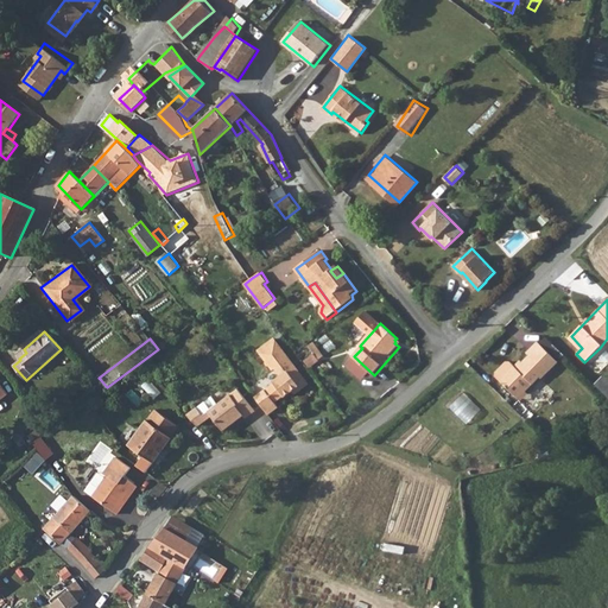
[(257,398),(268,415),(279,407),(276,403),(293,392),(297,388),(301,392),(309,385),(276,340),(260,352),(274,371),(277,369),(283,377),(274,384),(276,384),(257,398)]
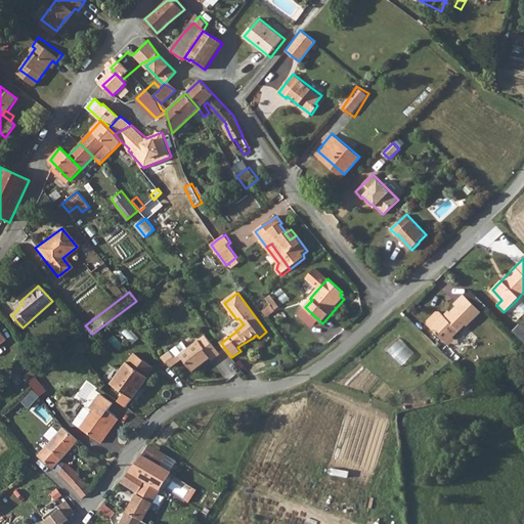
[(272,307),(265,309),(267,314),(280,310),(274,294),(268,296),(272,307)]
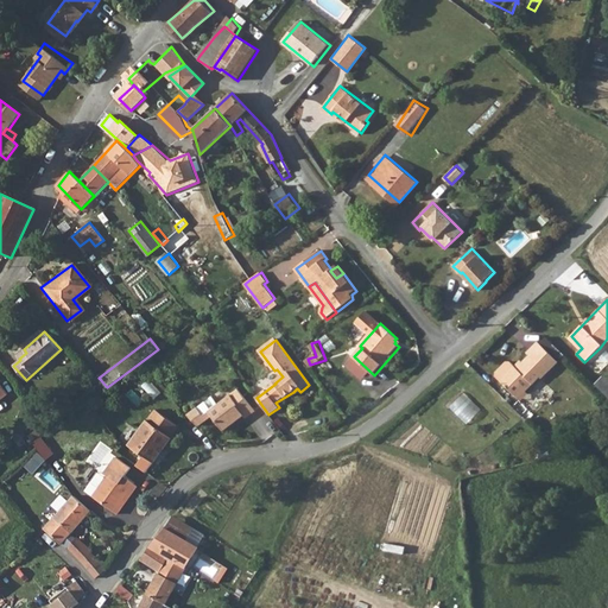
[(515,393),(523,386),(527,391),(542,377),(549,382),(553,382),(564,372),(564,367),(539,341),(527,352),(530,354),(523,361),(524,362),(519,368),(517,366),(501,380),(515,393)]
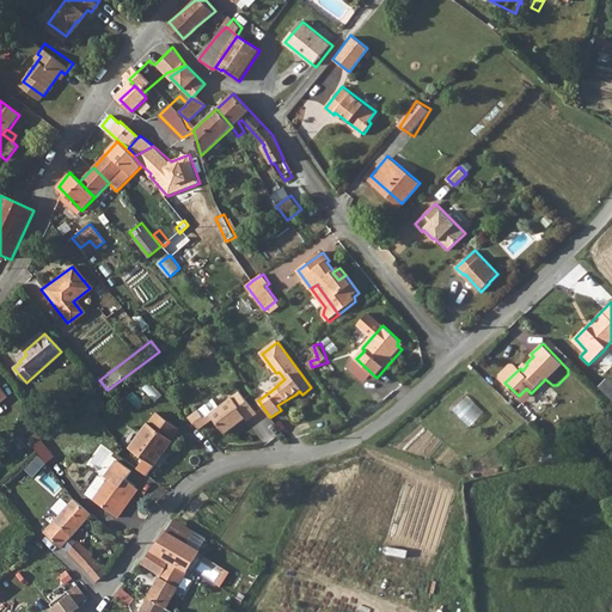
[(611,378),(611,377),(601,385),(611,397),(611,378)]
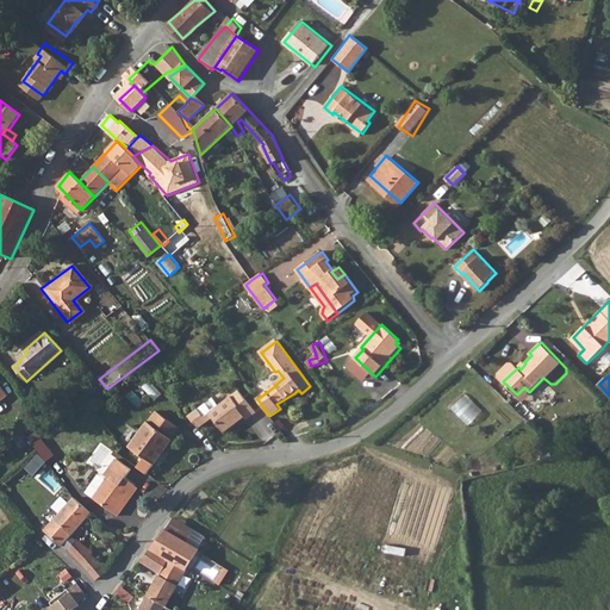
[(99,394),(107,388),(100,380),(93,386),(99,394)]
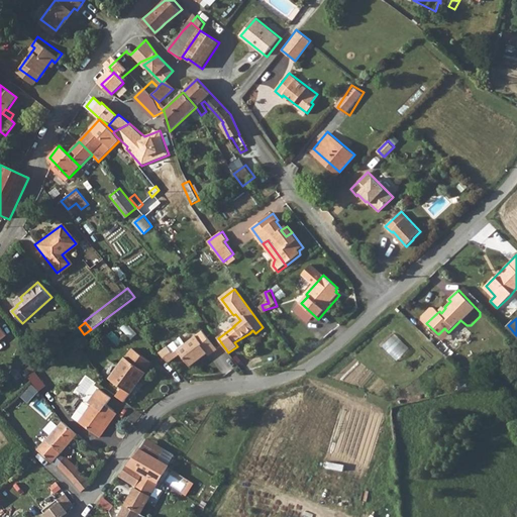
[(444,328),(438,334),(443,340),(449,334),(448,332),(444,328)]
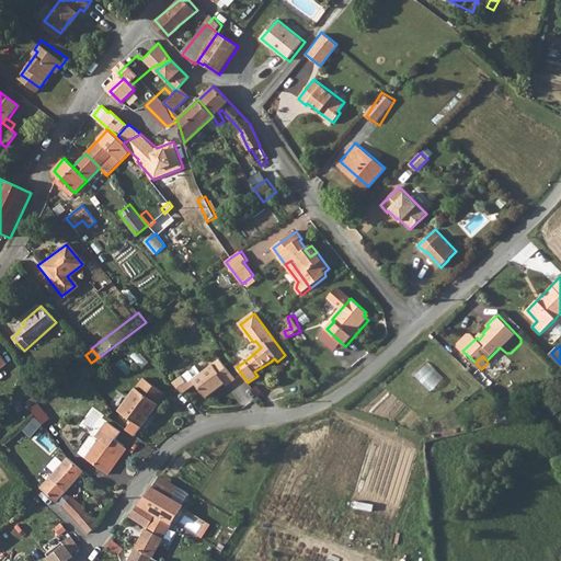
[(194,382),(205,396),(222,382),(225,385),(233,378),(219,357),(201,370),(195,364),(172,380),(182,391),(194,382)]
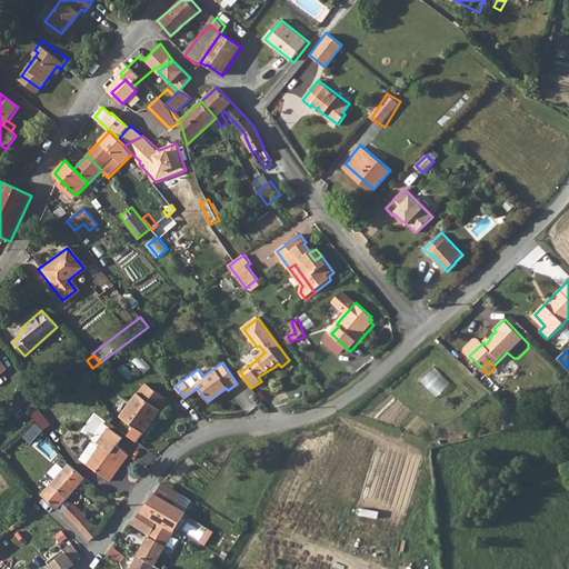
[(135,427),(128,436),(137,441),(167,399),(145,382),(138,392),(137,392),(119,417),(135,427)]
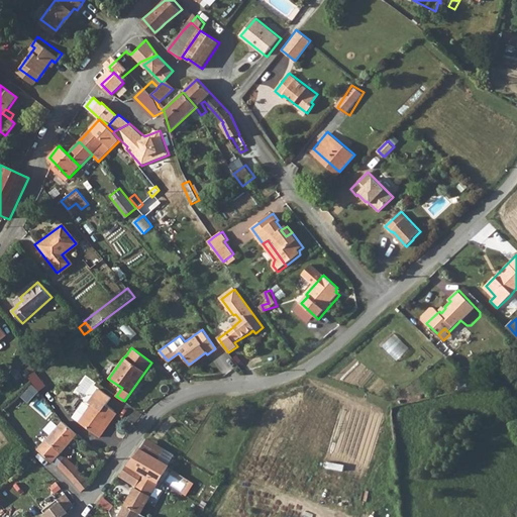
[(35,371),(29,376),(35,385),(39,391),(46,386),(35,371)]
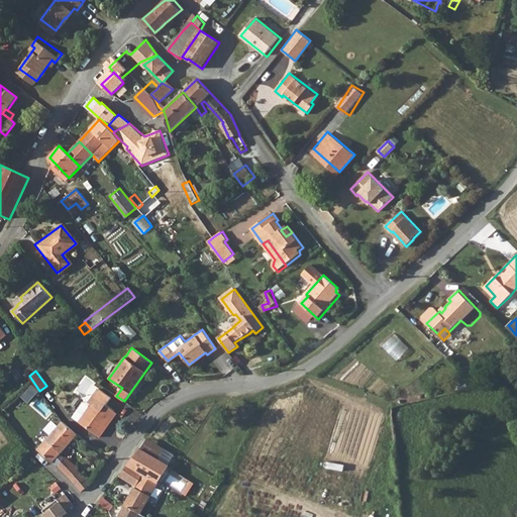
[(86,377),(76,394),(90,402),(100,386),(86,377)]
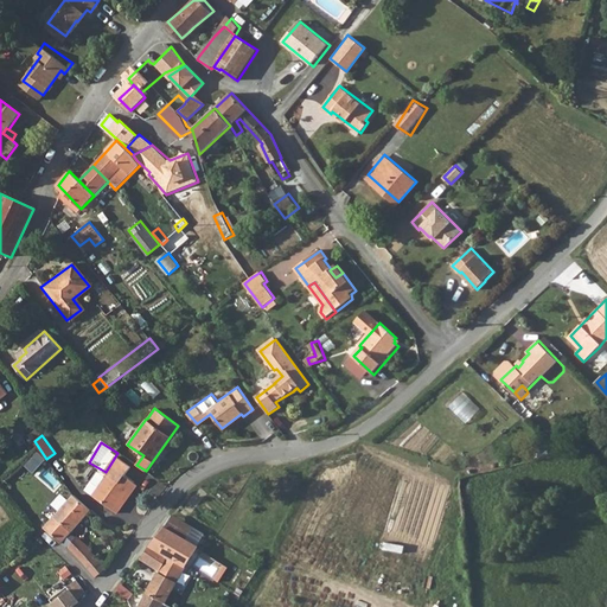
[(123,505),(120,503),(134,481),(114,467),(94,496),(117,512),(123,505)]
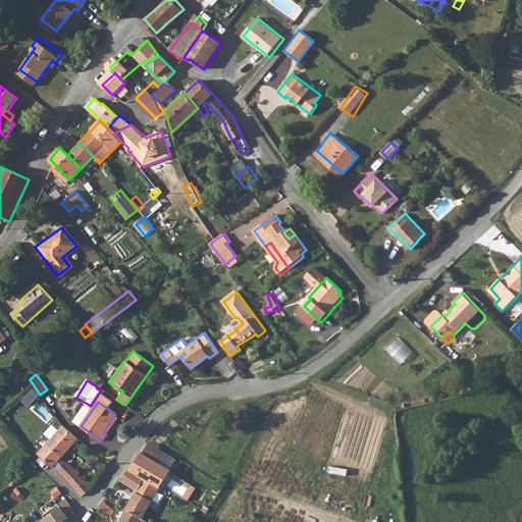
[(106,434),(118,417),(115,414),(103,432),(106,434)]
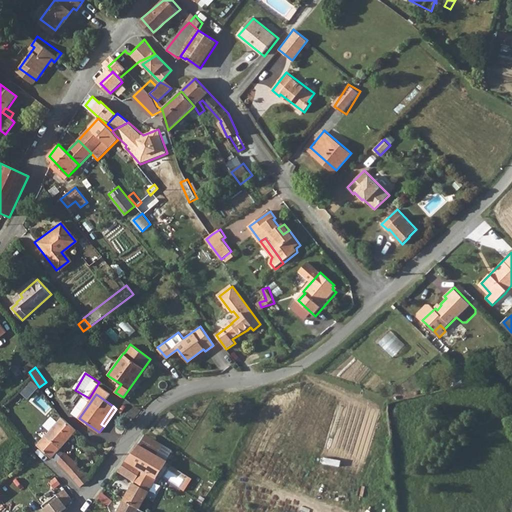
[(163,420),(158,417),(149,430),(153,433),(163,420)]
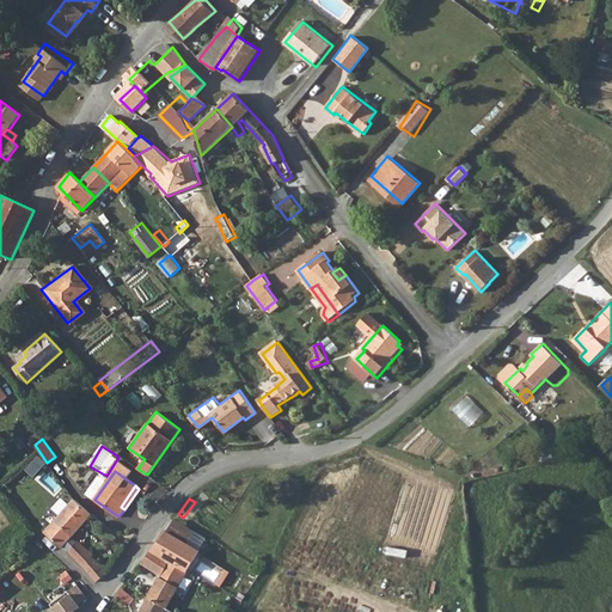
[(74,500),(49,528),(46,534),(67,552),(69,551),(84,565),(96,582),(106,574),(93,558),(78,542),(77,543),(72,538),(92,515),(74,500)]
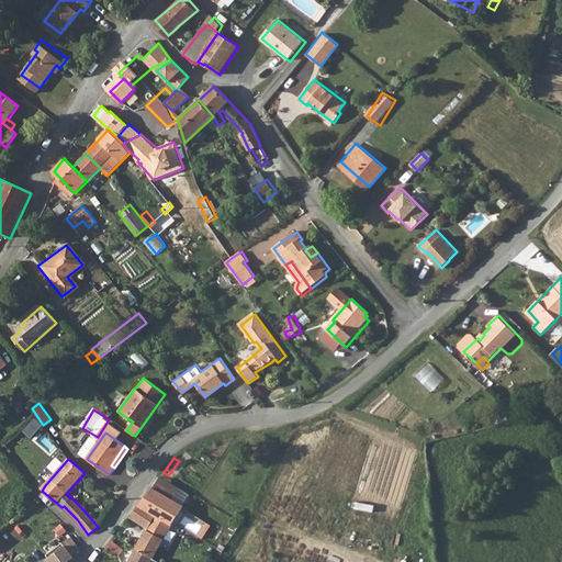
[(182,505),(189,494),(165,481),(159,478),(153,489),(182,505)]
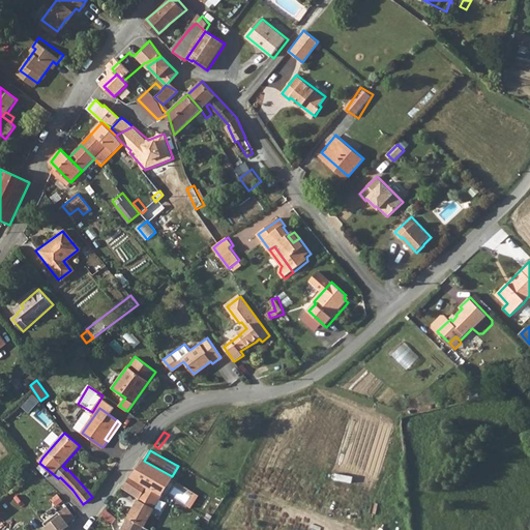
[(172,476),(144,461),(131,477),(162,496),(172,476)]
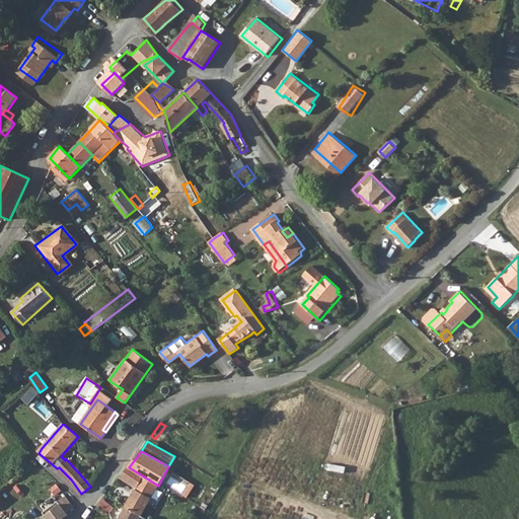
[(210,494),(168,466),(158,486),(161,488),(164,483),(201,508),(210,494)]
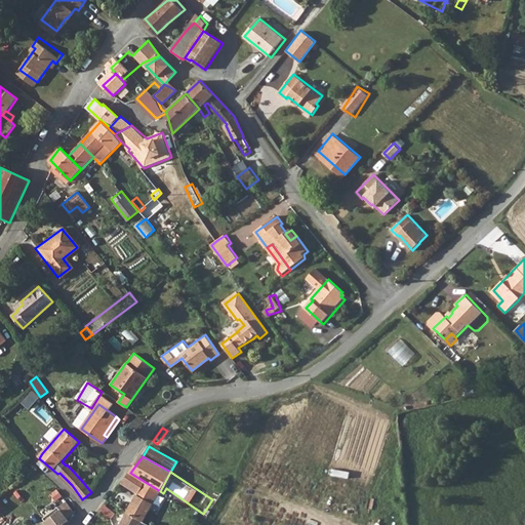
[(138,493),(120,524),(140,524),(154,501),(160,491),(130,473),(122,483),(138,493)]
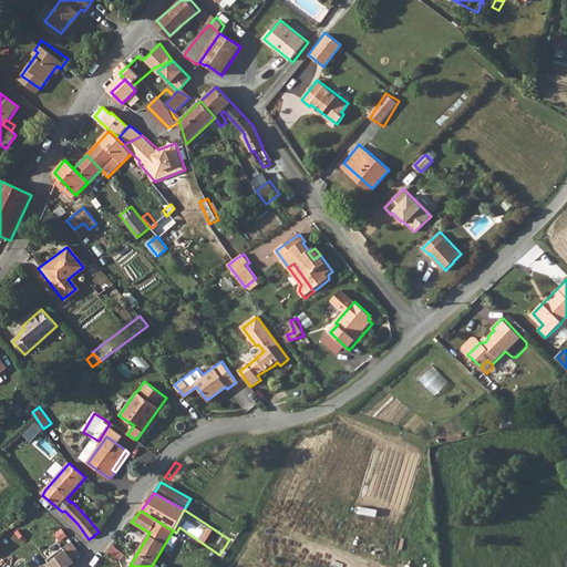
[(38,566),(68,566),(74,563),(73,559),(66,550),(49,527),(23,546),(38,566)]
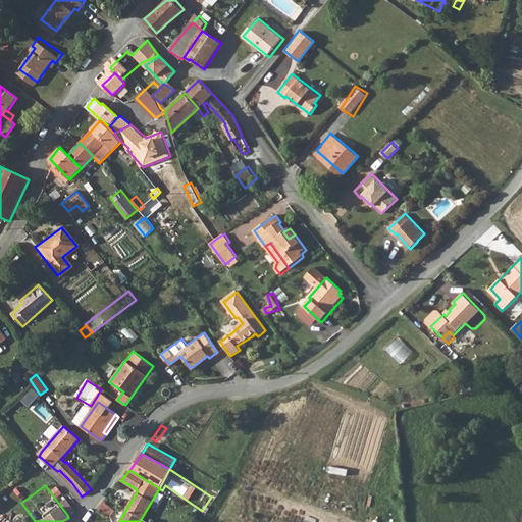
[(60,503),(67,499),(60,486),(53,490),(60,503)]
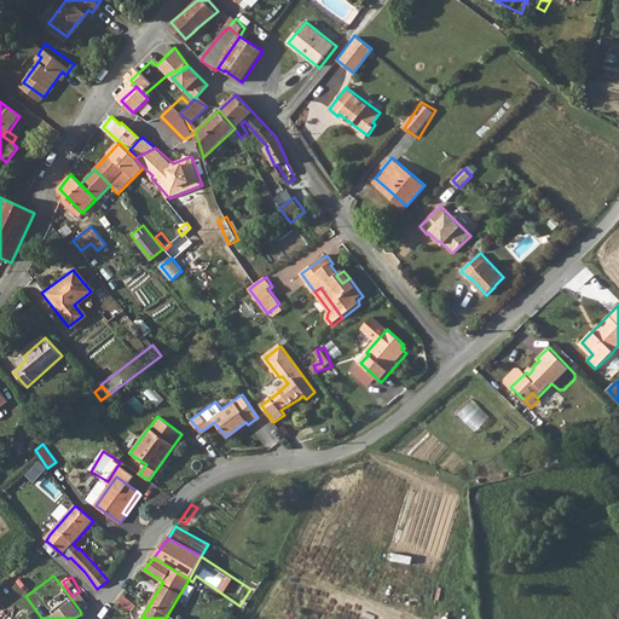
[(185,594),(192,582),(189,579),(181,591),(185,594)]
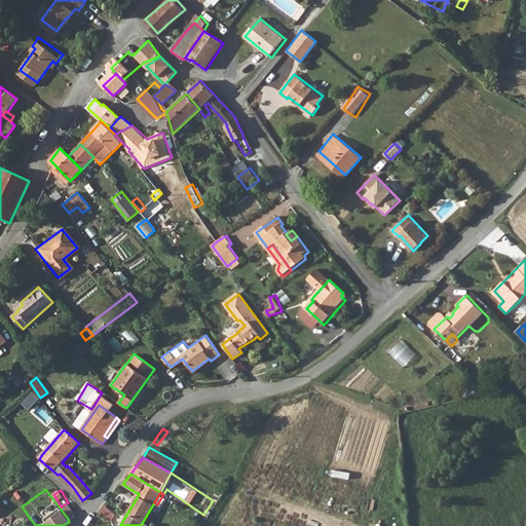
[(110,514),(115,508),(109,503),(101,512),(105,515),(107,512),(110,514)]
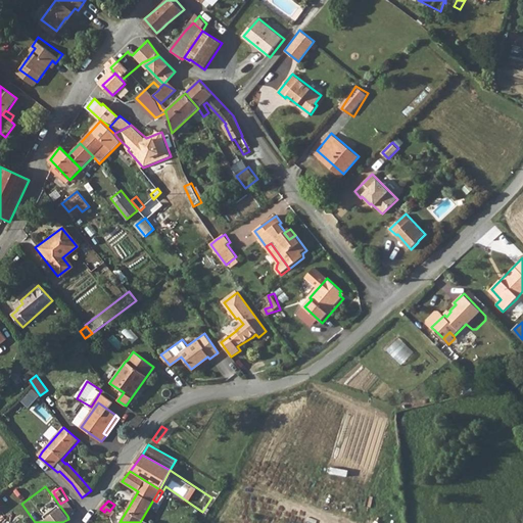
[(61,508),(67,516),(75,512),(68,503),(61,508)]
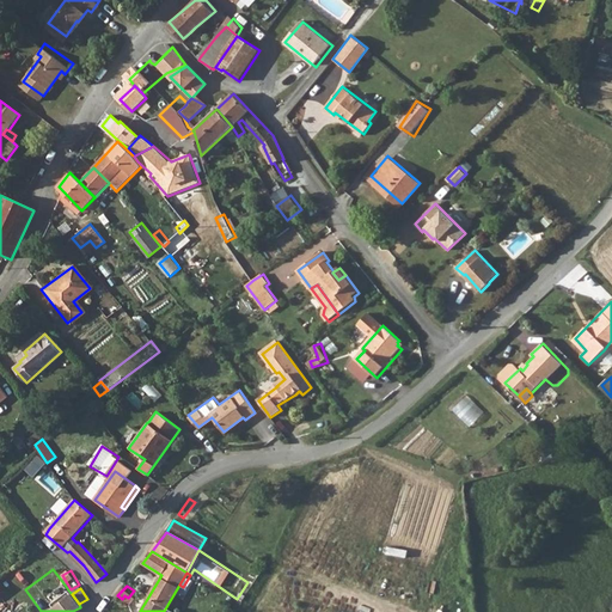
[(122,599),(117,595),(110,605),(114,609),(122,599)]
